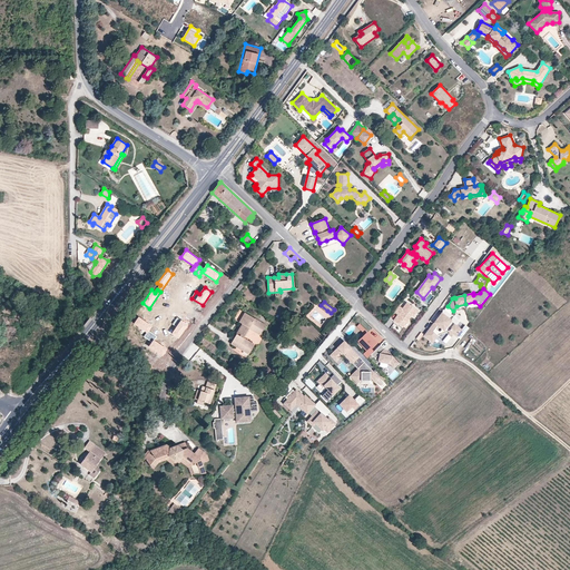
[(413,316),(418,311),(408,303),(403,308),(399,306),(394,312),(397,315),(394,321),(402,327),(411,315),(413,316)]
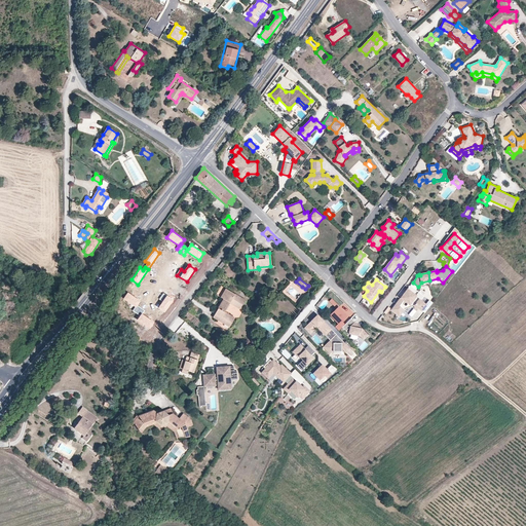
[(420,301),(424,296),(419,292),(416,296),(414,294),(417,291),(411,287),(409,286),(408,290),(407,290),(391,310),(399,315),(404,309),(414,306),(415,308),(417,310),(418,308),(424,313),(433,303),(429,300),(425,305),(420,301)]
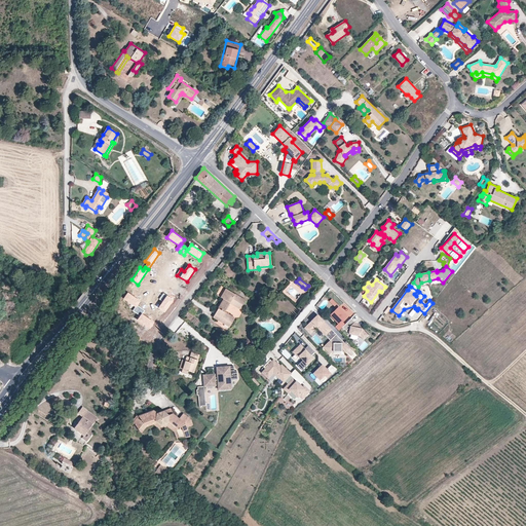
[(224,299),(229,291),(225,289),(220,297),(224,299)]
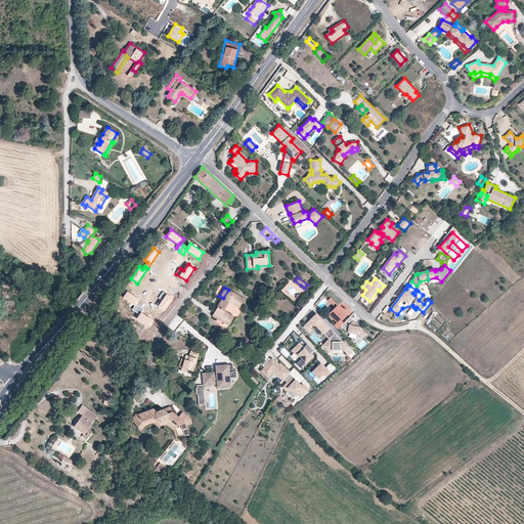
[(239,308),(245,299),(228,290),(223,298),(212,315),(228,325),(233,316),(224,311),(229,302),(239,308)]
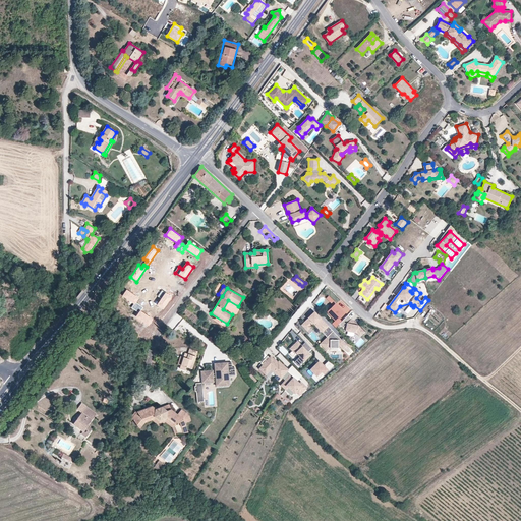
[(139,298),(127,289),(122,296),(134,304),(132,307),(135,310),(139,304),(136,303),(139,298)]
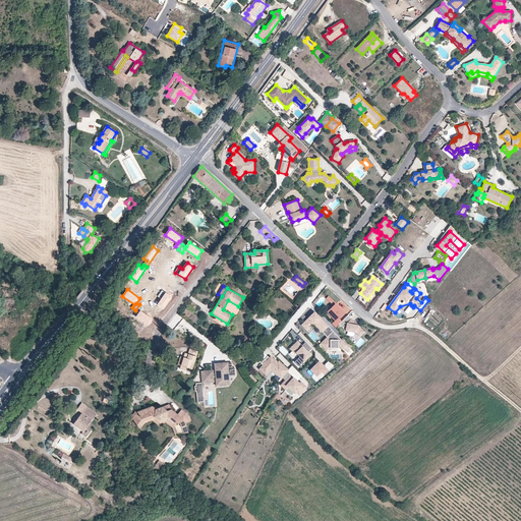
[(161,298),(157,305),(163,309),(172,297),(162,290),(158,296),(161,298)]
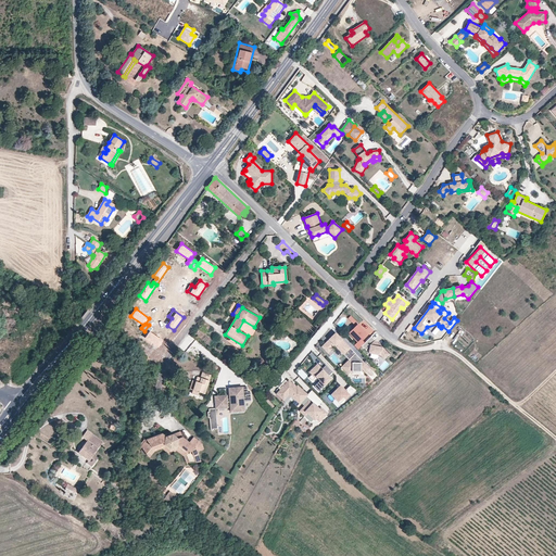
[(153,328),(149,325),(144,331),(148,333),(146,338),(159,348),(164,341),(151,331),(153,328)]
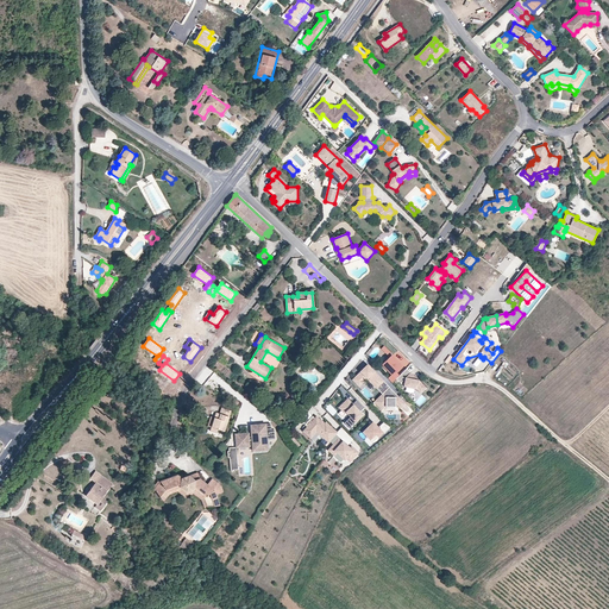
[(395,372),(402,366),(393,357),(383,365),(393,375),(389,378),(393,382),(396,378),(399,377),(395,372)]
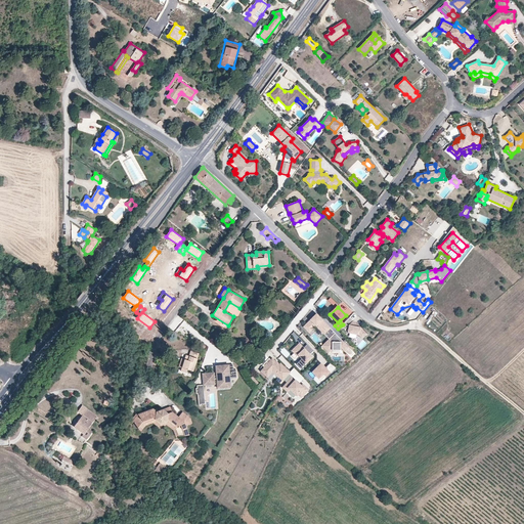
[(330,328),(319,317),(317,319),(313,316),(303,326),(309,333),(316,325),(323,334),(330,328)]
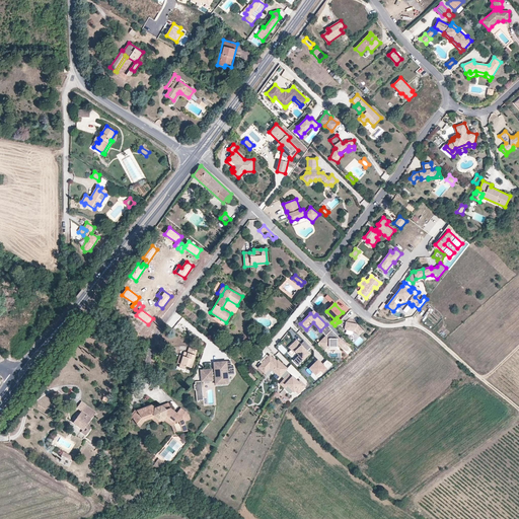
[(363,330),(347,314),(340,321),(338,322),(345,329),(346,328),(354,330),(355,331),(358,335),(362,331),(363,332),(364,330),(363,329),(363,330)]
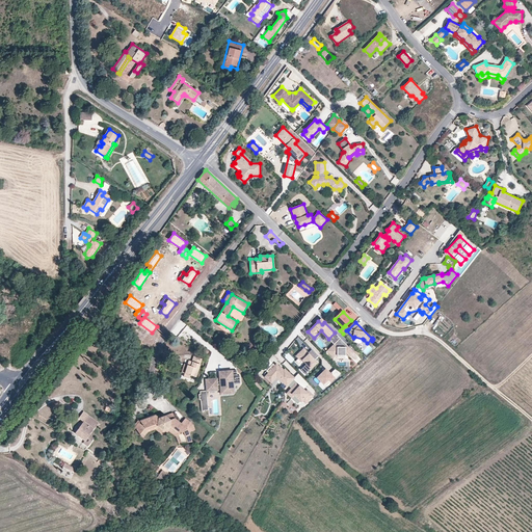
[(334,344),(339,339),(340,338),(335,333),(328,339),(334,344)]
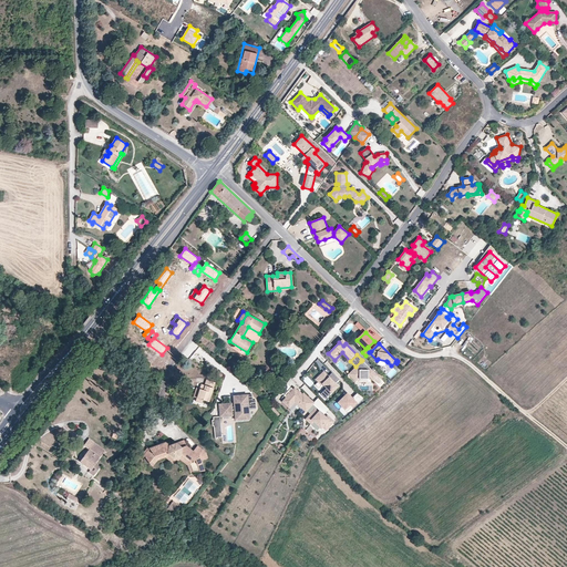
[(378,375),(369,367),(363,367),(364,366),(361,361),(356,367),(348,374),(356,382),(359,378),(366,378),(368,377),(369,377),(373,380),(378,375)]
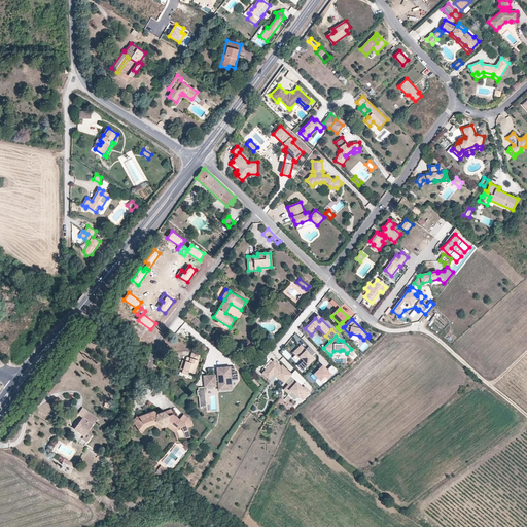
[(312,356),(315,353),(309,346),(306,350),(301,345),(293,352),(299,357),(300,356),(303,360),(299,364),(297,365),(302,370),(314,358),(312,356)]
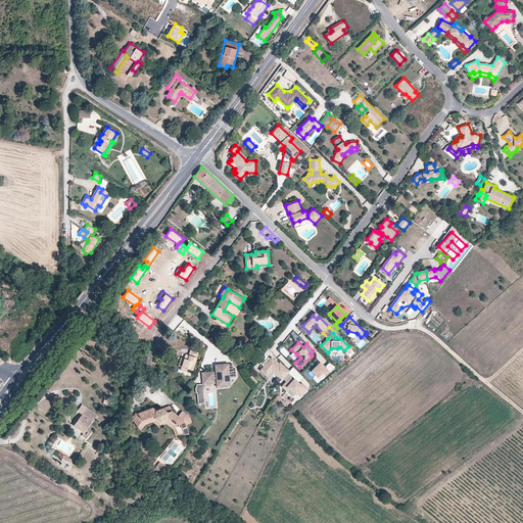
[(192,371),(198,352),(191,350),(189,355),(186,354),(185,359),(182,367),(181,370),(186,372),(187,369),(192,371)]
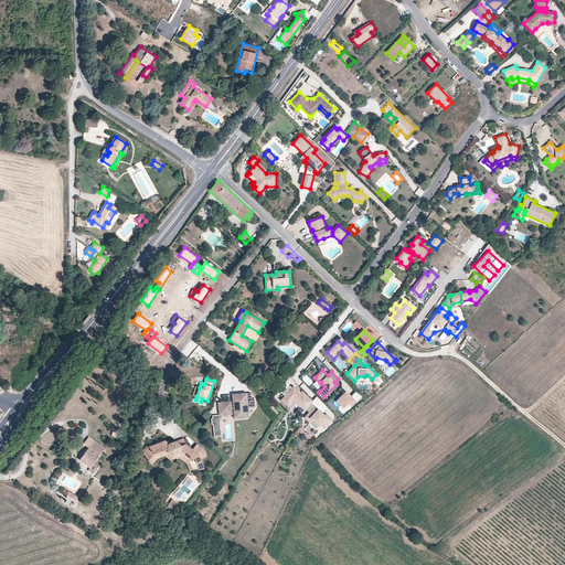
[(320,391),(324,386),(321,382),(320,383),(318,381),(315,384),(320,391)]
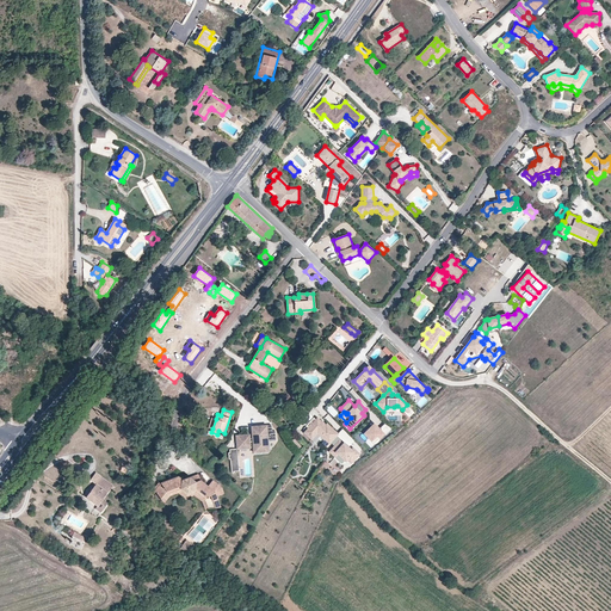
[(338,433),(327,424),(326,425),(321,421),(319,419),(318,421),(316,420),(314,418),(306,426),(308,429),(304,432),(309,438),(314,432),(318,432),(321,436),(329,443),(331,443),(337,436),(338,434),(338,433)]
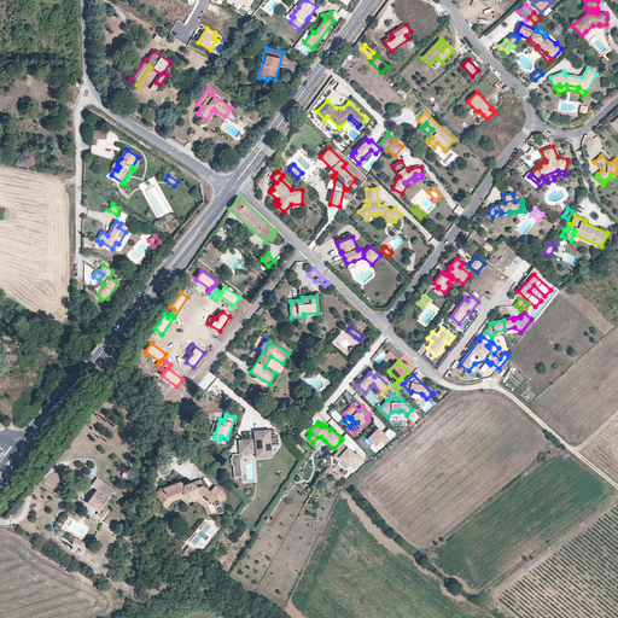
[(390,441),(397,433),(390,427),(384,433),(382,432),(380,433),(377,430),(368,438),(375,447),(382,442),(384,444),(389,439),(390,441)]
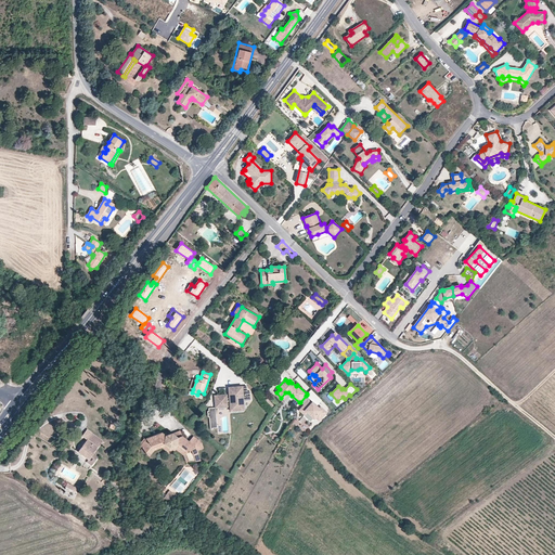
[(250,400),(250,391),(247,391),(246,386),(229,388),(230,398),(227,398),(227,395),(215,396),(216,408),(228,407),(228,404),(230,403),(231,411),(244,410),(243,401),(250,400)]
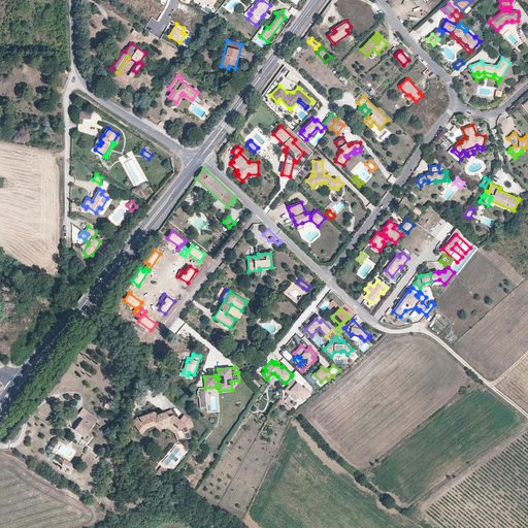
[(310,392),(305,388),(304,389),(301,386),(301,387),(297,384),(296,384),(294,382),(295,381),(291,376),(286,383),(289,386),(285,390),(290,394),(292,392),(298,398),(300,397),(303,400),(310,392)]
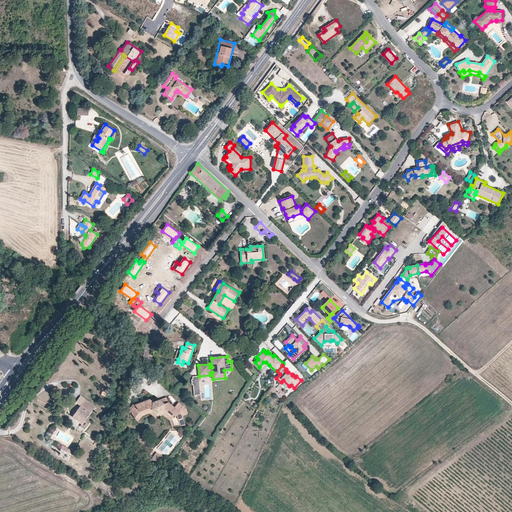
[(253,374),(247,367),(244,370),(250,377),(253,374)]
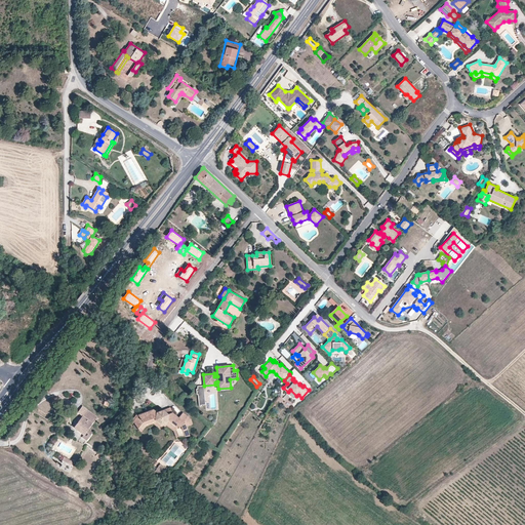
[(296,396),(290,390),(288,392),(287,393),(293,399),(296,396)]
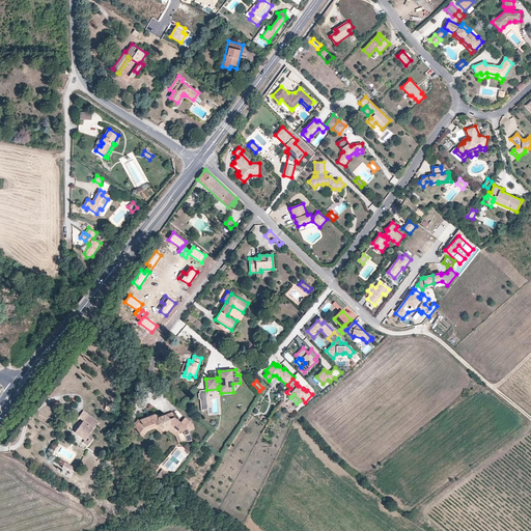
[(83,421),(88,414),(83,411),(79,418),(83,421)]
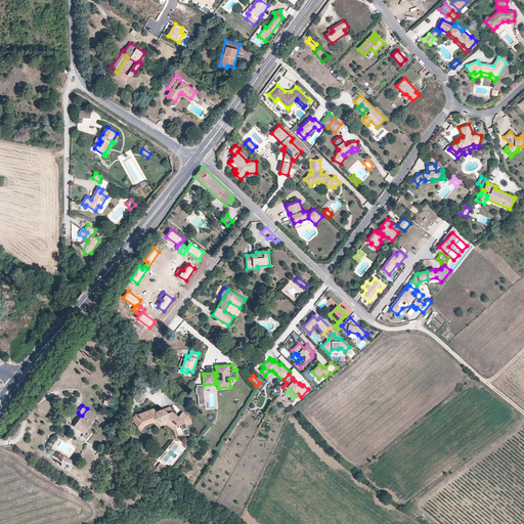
[(88,429),(97,417),(87,408),(82,416),(74,427),(84,434),(88,437),(92,432),(88,429)]
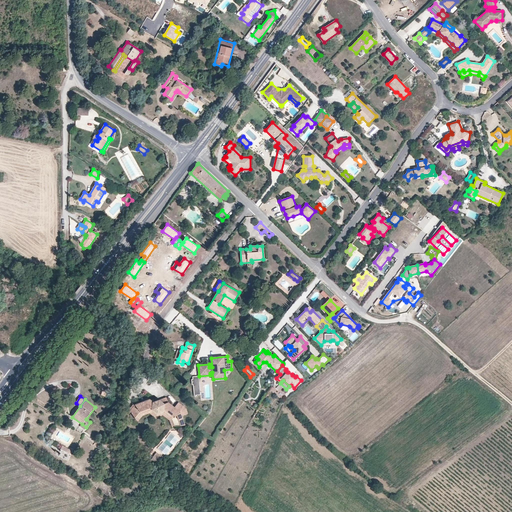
[(186,408),(178,402),(174,407),(168,402),(164,404),(159,400),(155,401),(153,402),(150,399),(149,399),(142,402),(140,402),(136,404),(134,405),(130,410),(130,411),(136,420),(140,414),(152,410),(157,414),(162,411),(171,419),(172,421),(178,419),(180,425),(185,425),(181,416),(188,414),(186,408)]
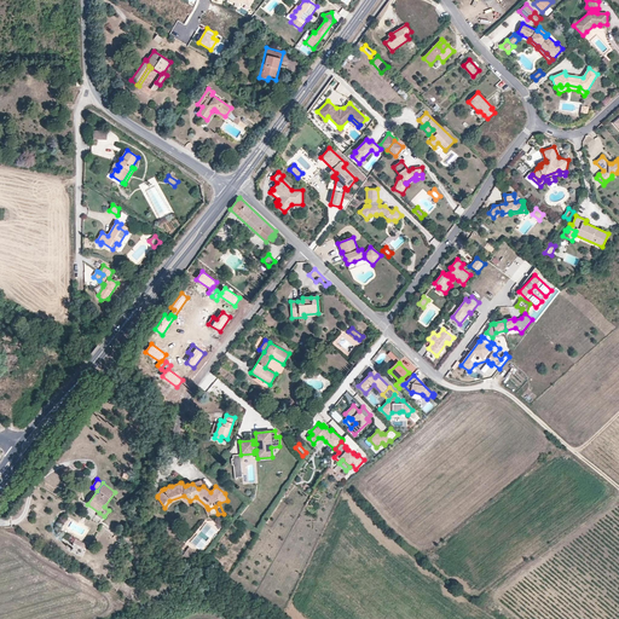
[(218,514),(215,507),(208,509),(207,507),(196,497),(190,501),(184,496),(169,501),(165,508),(167,509),(172,503),(183,499),(189,504),(196,501),(204,508),(208,515),(210,515),(218,514)]
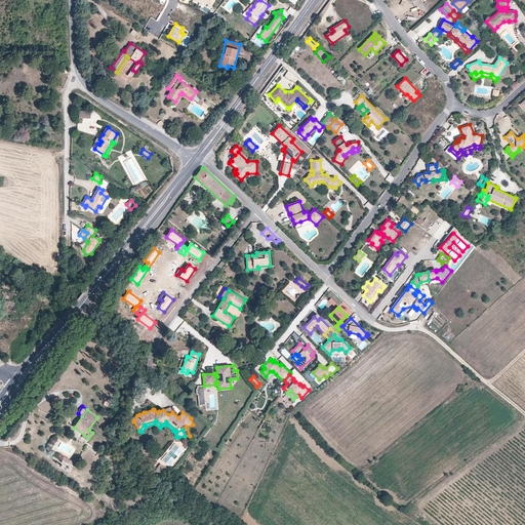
[(166,469),(160,463),(157,469),(161,473),(162,474),(166,469)]
